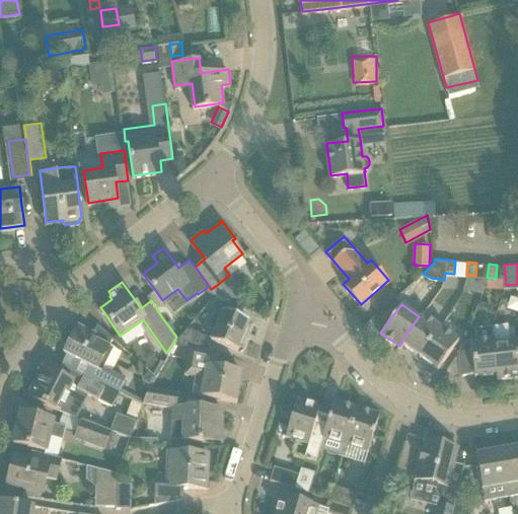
[(211,338),(237,349),(249,318),(223,308),(211,338)]
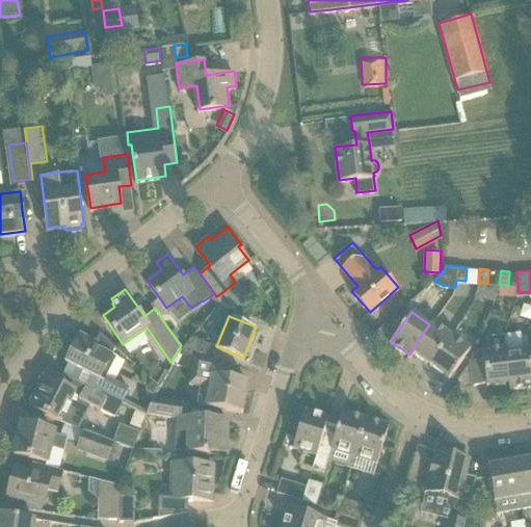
[(430,363),(452,333),(433,319),(429,324),(412,349),(413,350),(430,363)]
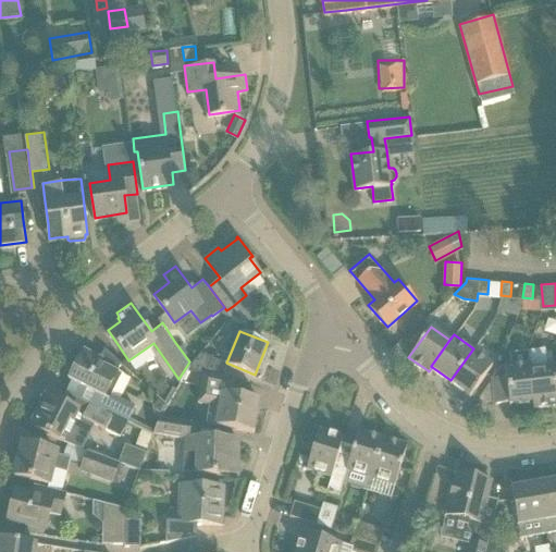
[(95,391),(89,402),(126,420),(134,405),(106,391),(118,369),(115,368),(120,359),(104,345),(100,354),(85,346),(69,378),(95,391)]
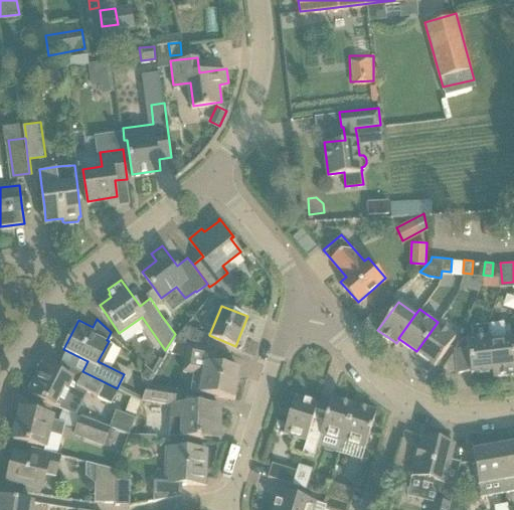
[(504,320),(487,321),(494,374),(513,372),(513,357),(511,337),(510,323),(505,324),(504,320)]
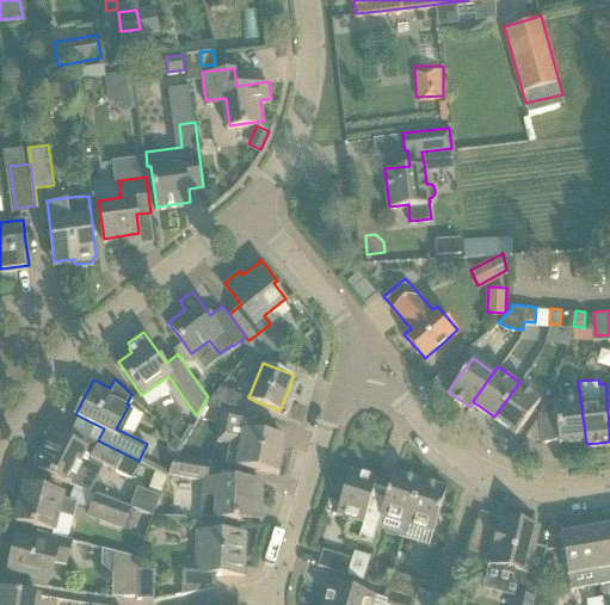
[(586,444),(578,381),(559,383),(560,399),(548,400),(540,411),(543,439),(559,438),(559,440),(584,438),(585,444),(586,444)]
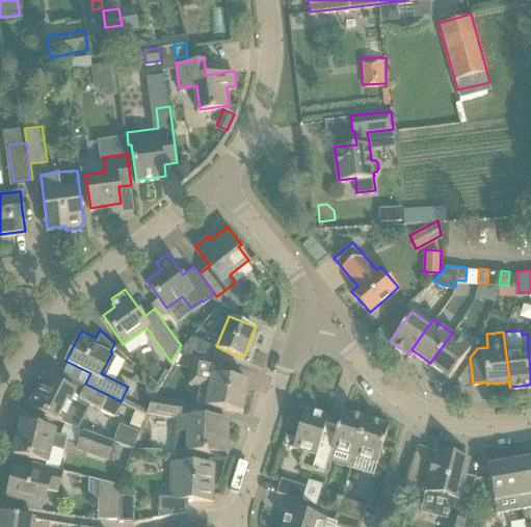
[(452,333),(430,363),(450,376),(471,346),(452,333)]
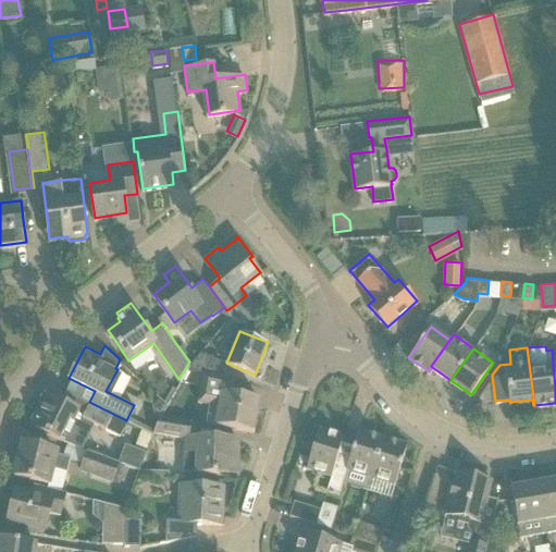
[(212,357),(207,370),(222,375),(226,363),(212,357)]
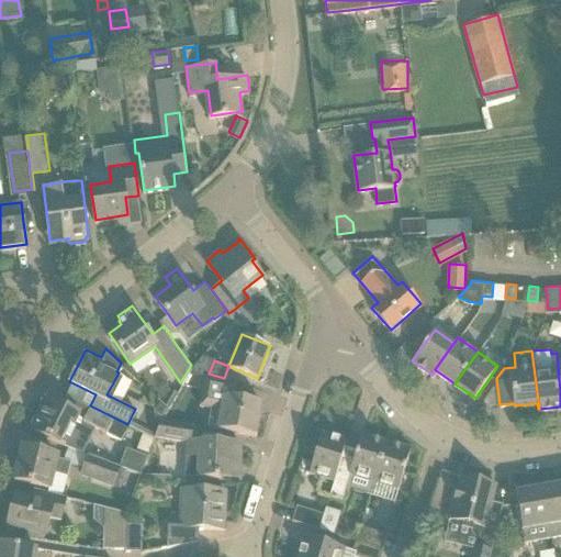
[(203,387),(200,403),(212,405),(209,425),(219,427),(234,430),(256,434),(261,400),(234,396),(237,381),(224,378),(209,374),(206,374),(205,375),(203,387)]
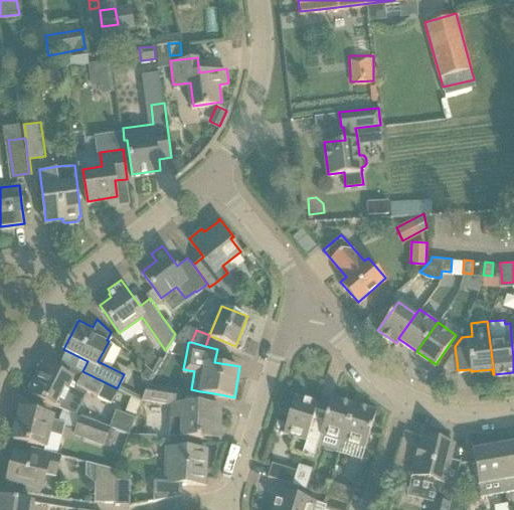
[(27,389),(45,398),(59,406),(64,395),(73,377),(41,361),(27,389)]
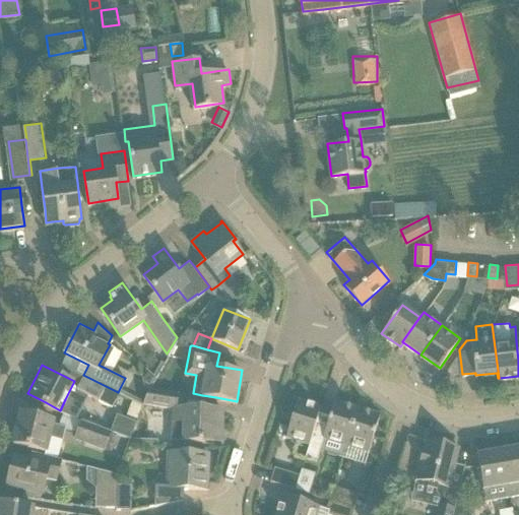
[(118,392),(83,375),(77,388),(99,398),(112,405),(118,392)]
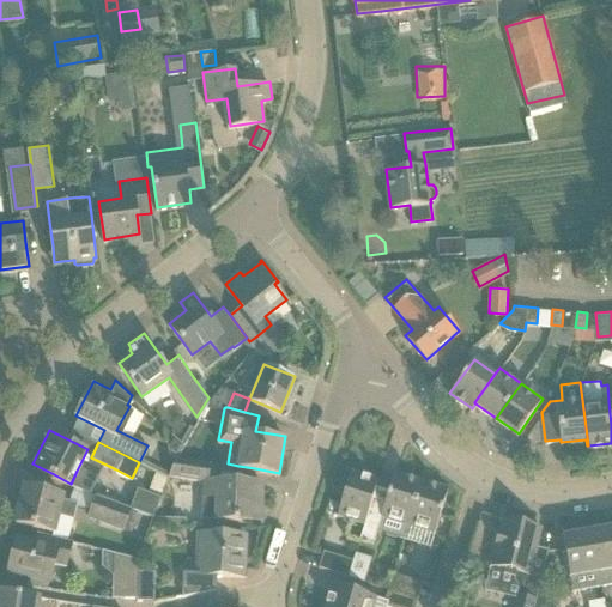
[(176,457),(168,474),(203,481),(206,481),(207,478),(210,465),(176,457)]
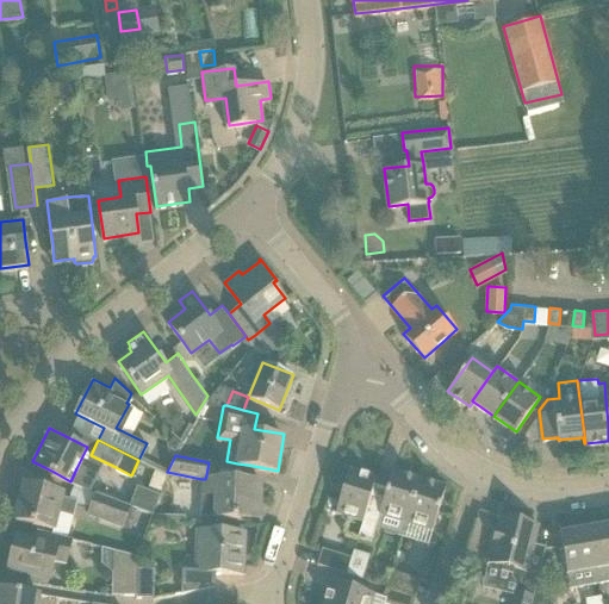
[(336,511),(364,520),(365,512),(377,475),(349,467),(336,511)]
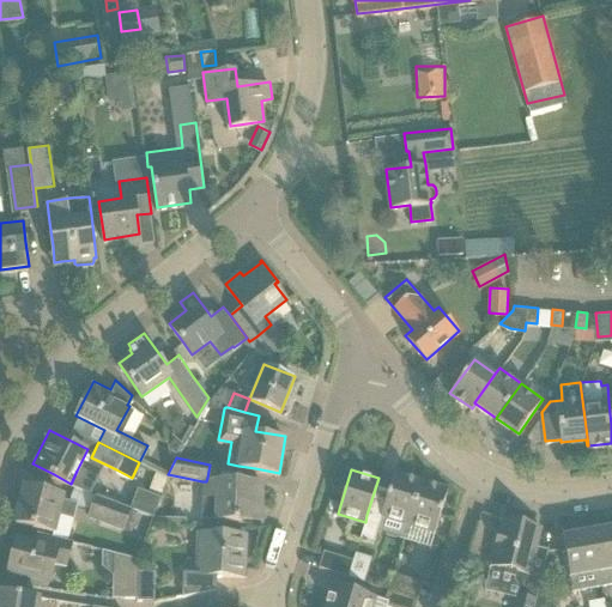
[(367,515),(365,522),(359,538),(374,542),(379,527),(404,535),(422,479),(394,471),(380,520),(367,515)]
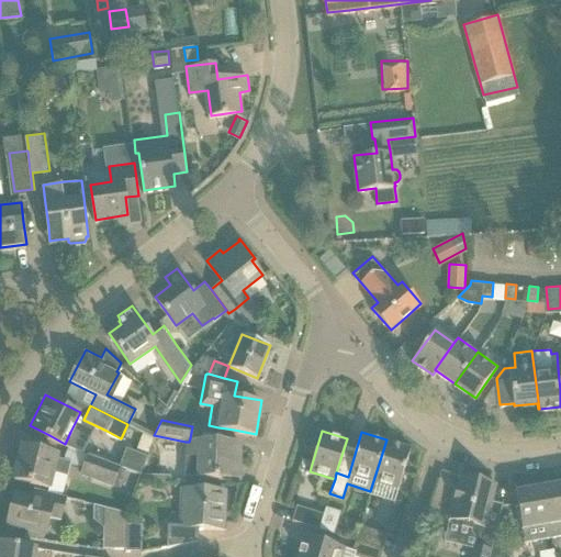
[(186,452),(184,474),(198,475),(211,475),(233,476),(233,456),(239,456),(240,441),(219,439),(199,439),(190,438),(189,442),(188,452),(186,452)]
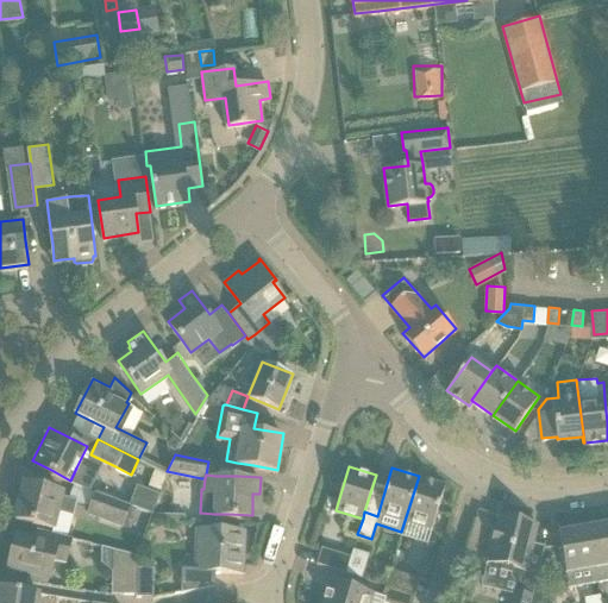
[(445,484),(419,476),(401,532),(406,519),(432,527),(445,484)]
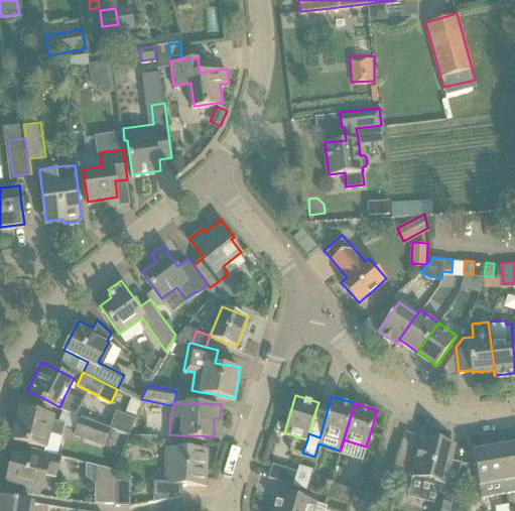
[(52,418),(53,416),(21,408),(13,438),(45,446),(49,431),(61,435),(65,422),(52,418)]
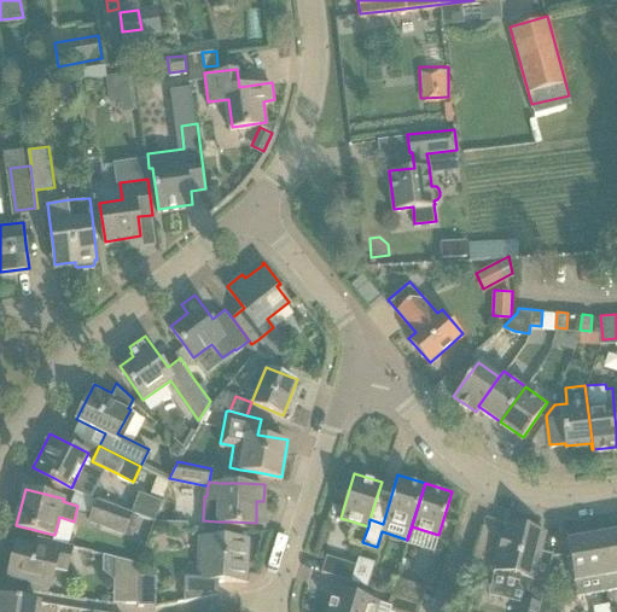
[(134,510),(153,517),(161,497),(141,490),(134,510)]
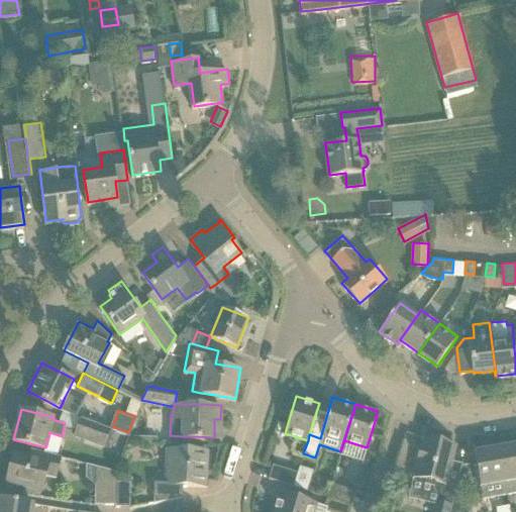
[(76,434),(103,444),(109,427),(82,417),(76,434)]
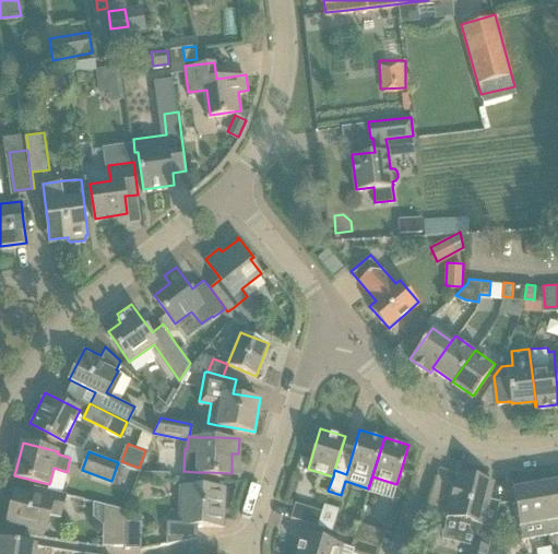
[(469,553),(486,553),(500,499),(490,497),(494,481),(459,472),(459,473),(460,473),(458,486),(453,485),(451,494),(455,494),(450,513),(449,513),(448,514),(470,519),(467,527),(474,532),(469,553)]
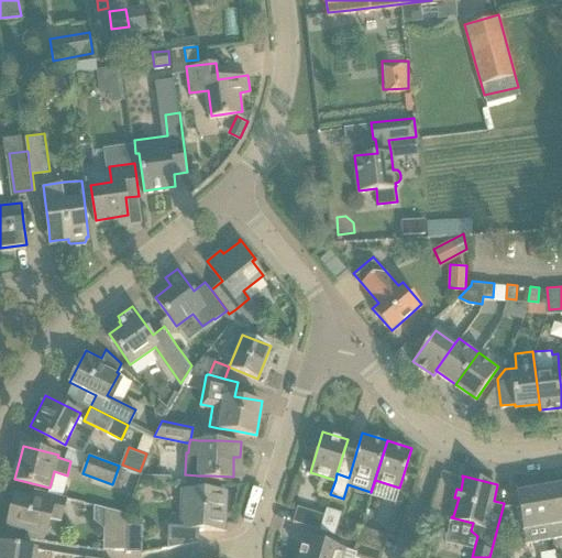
[(168,524),(167,546),(199,539),(199,526),(224,527),(226,490),(200,489),(200,480),(184,480),(184,489),(184,490),(190,490),(188,525),(168,524)]
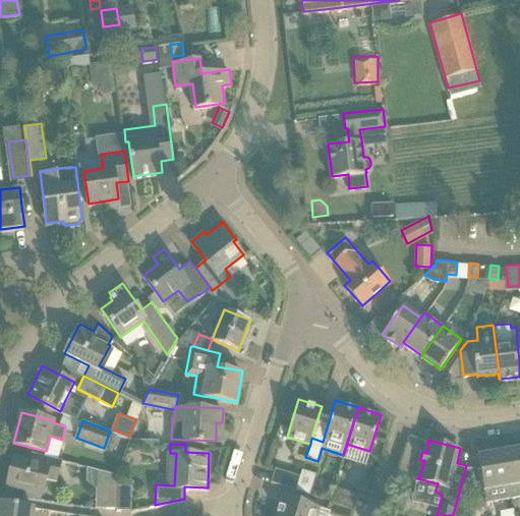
[(519,446),(503,450),(511,495),(519,493),(519,446)]
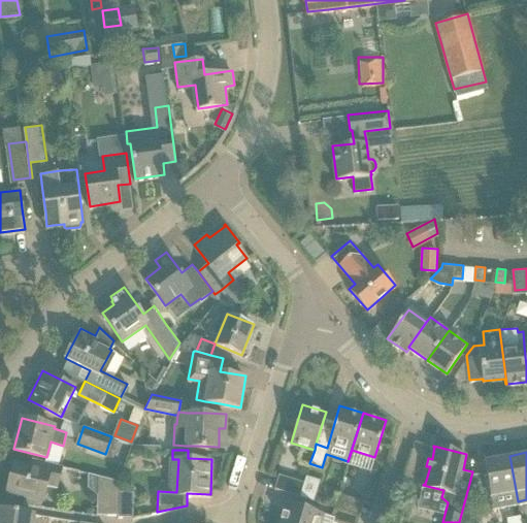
[(518,501),(509,456),(485,460),(493,505),(518,501)]
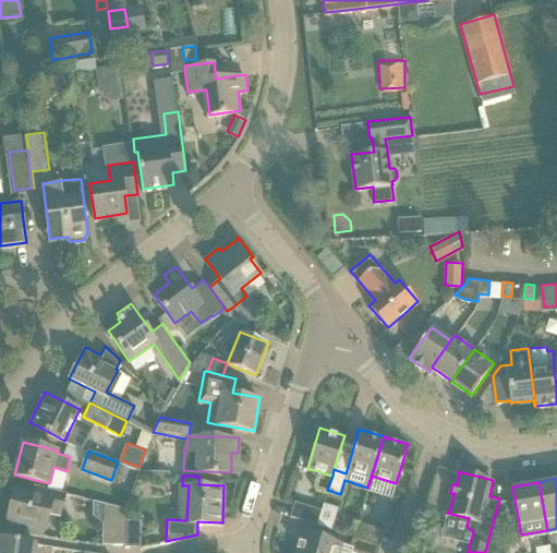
[(9,518),(45,528),(49,513),(59,515),(65,491),(35,483),(33,495),(15,491),(9,518)]
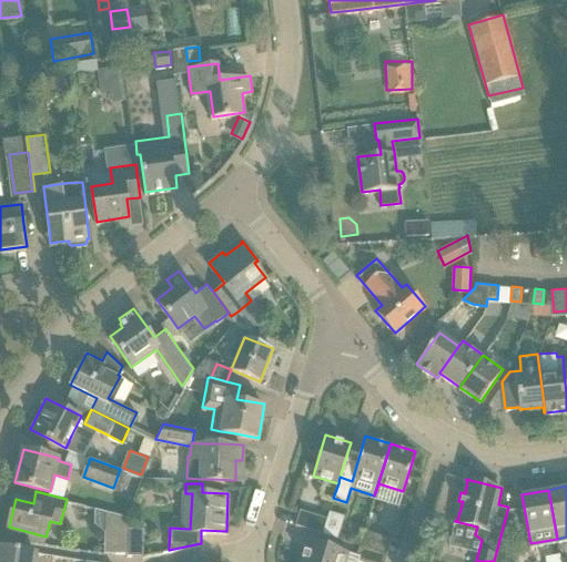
[(300,508),(295,523),(323,531),(327,515),(300,508)]
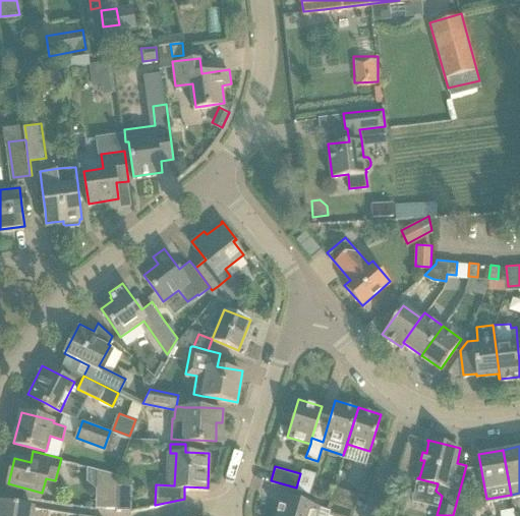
[(103,506),(116,507),(117,483),(117,473),(103,469),(103,506)]
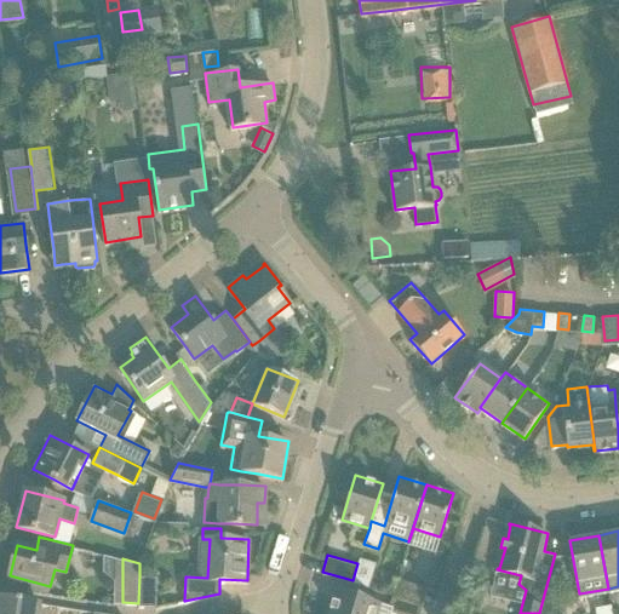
[(139,575),(138,603),(139,603),(139,606),(156,606),(158,575),(139,575)]
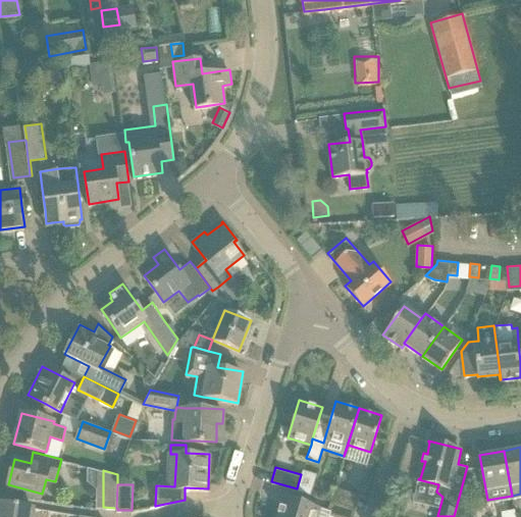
[(336,501),(356,507),(360,494),(334,485),(330,499),(336,501)]
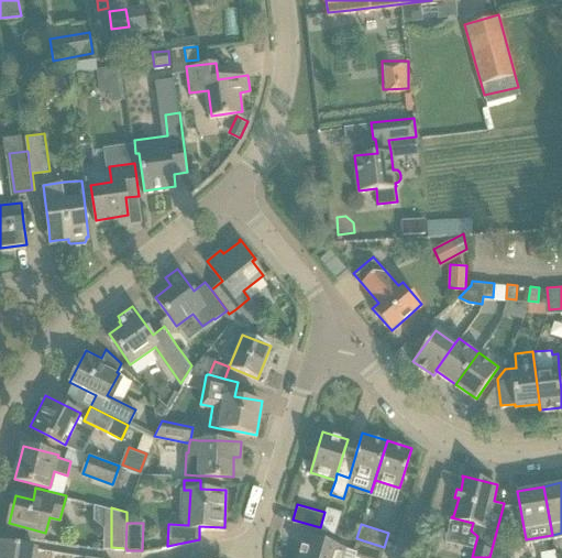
[(342,557),(345,547),(306,535),(297,557),(342,557)]
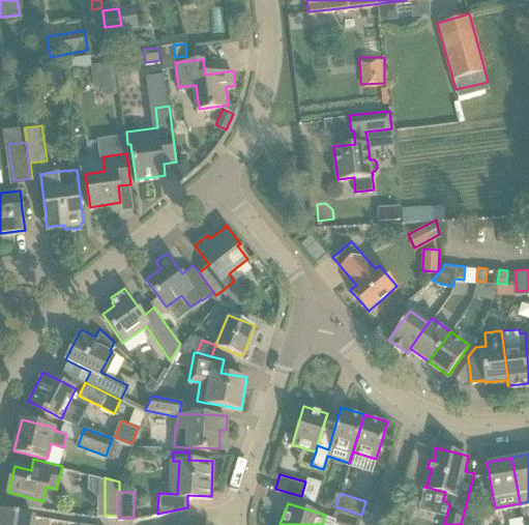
[(357,524),(361,515),(342,508),(335,506),(331,521),(344,524),(357,524)]
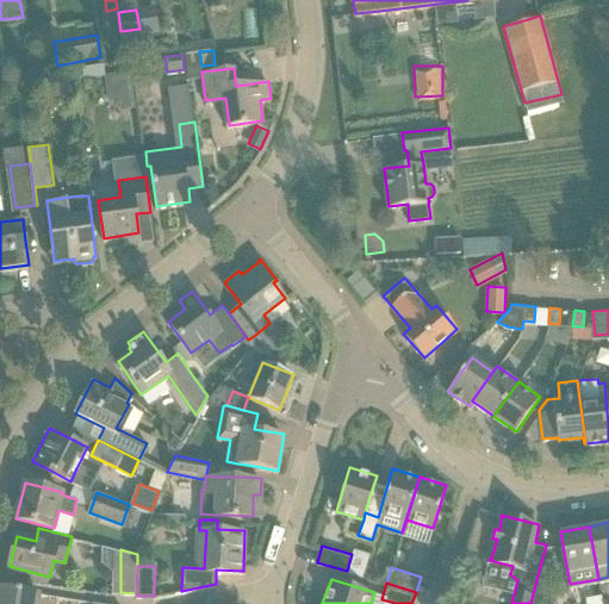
[(37,603),(39,592),(0,585),(0,603),(37,603)]
